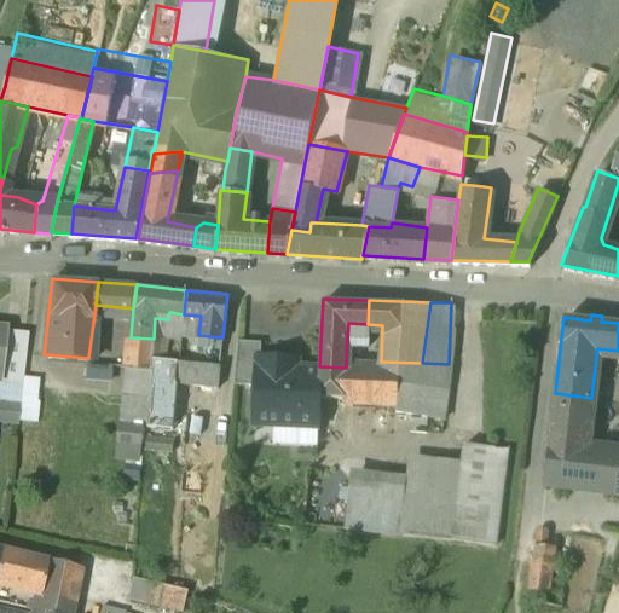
[(27,330),(5,328),(3,346),(25,348),(27,330)]
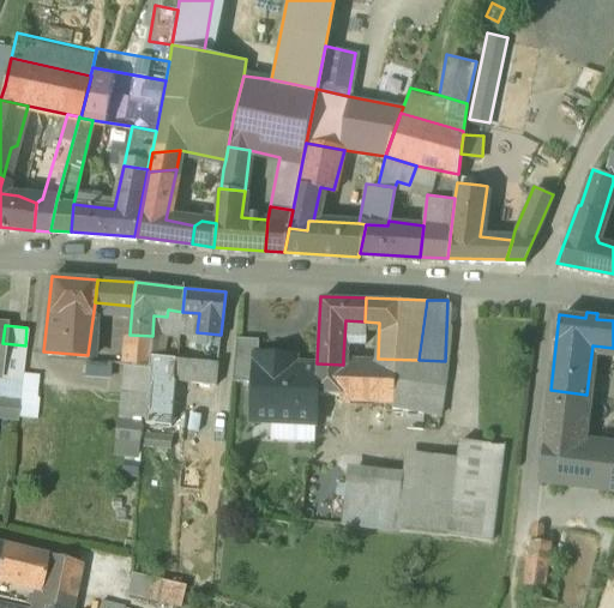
[(127,361),(149,363),(152,336),(130,335),(127,361)]
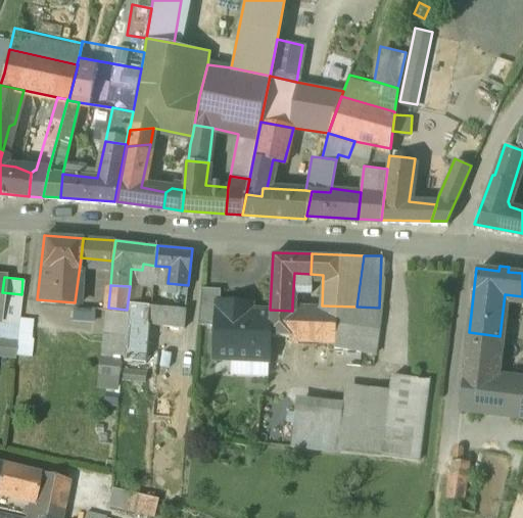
[(221,286),(201,285),(198,322),(217,323),(218,299),(220,299),(221,286)]
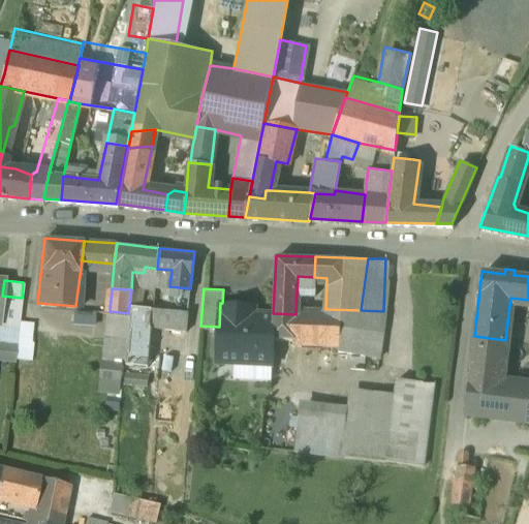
[(22,298),(2,296),(0,315),(0,322),(18,326),(22,298)]
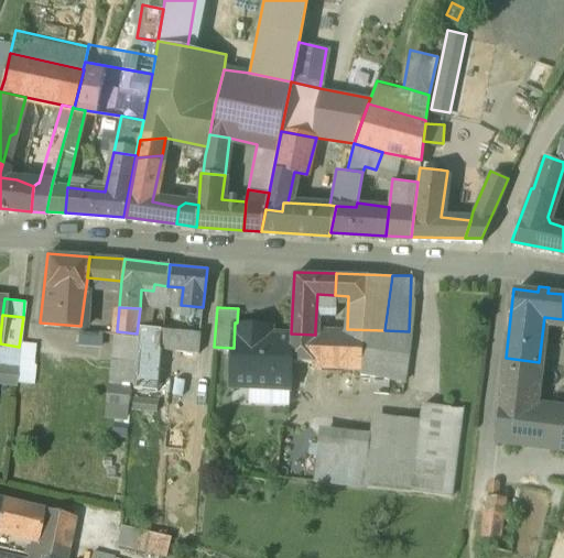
[(237,323),(235,323),(234,348),(231,382),(289,385),(291,359),(290,359),(291,334),(291,332),(261,331),(261,324),(237,323)]
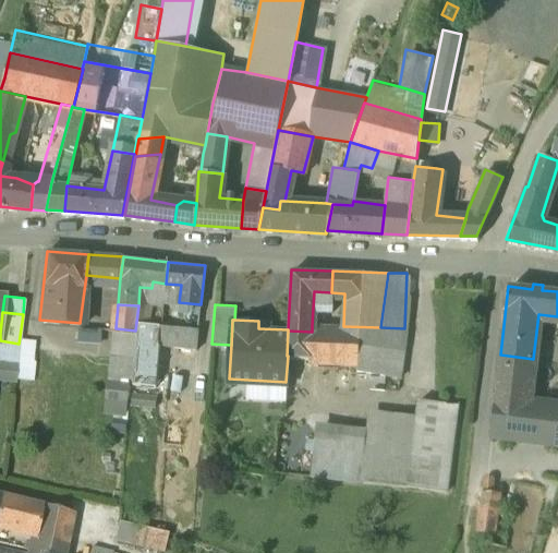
[(193,322),(185,322),(185,327),(161,325),(159,349),(192,352),(194,327),(192,327),(193,322)]
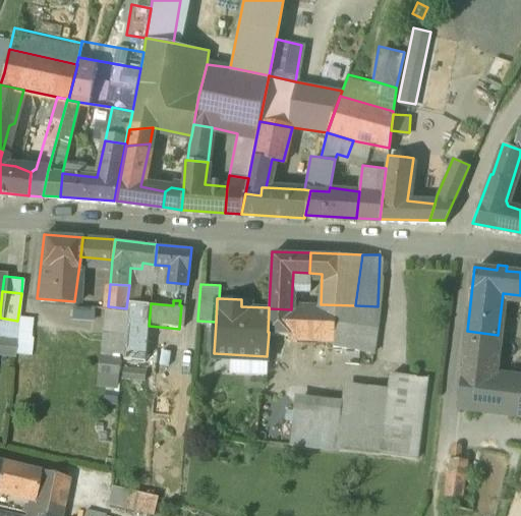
[(151,303),(129,301),(128,308),(127,324),(146,326),(149,326),(151,303)]
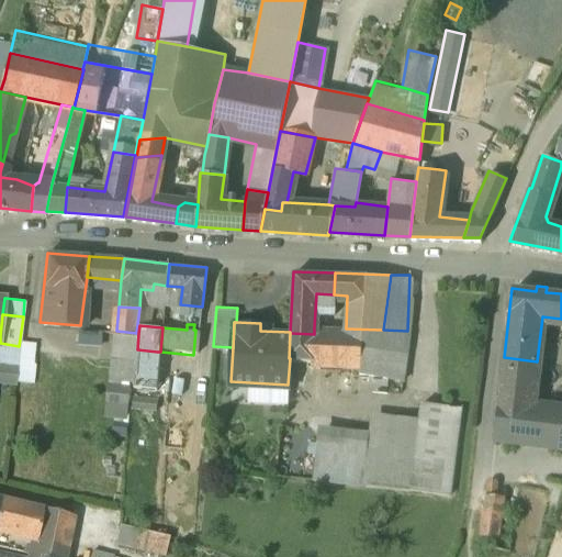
[(346,329),(314,327),(314,334),(290,333),(289,358),(290,358),(314,358),(314,364),(360,366),(361,374),(379,375),(380,355),(383,330),(346,329)]
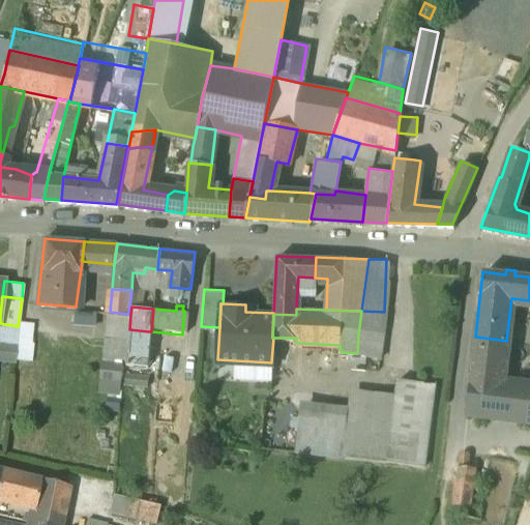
[(296,338),(273,338),(271,362),(271,370),(380,375),(384,312),(361,311),(358,334),(357,353),(341,352),(340,345),(296,343),(296,338)]
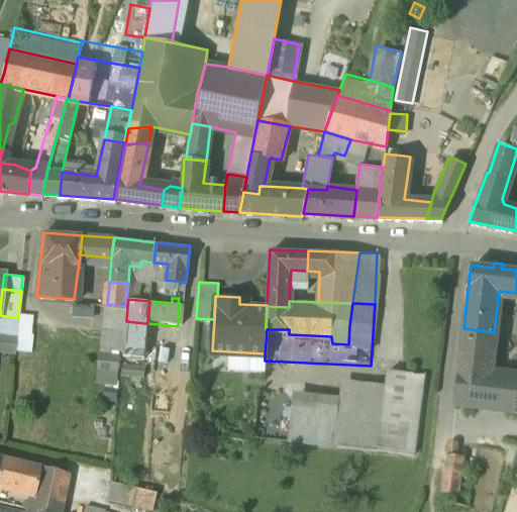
[(125,306),(107,304),(106,308),(109,309),(107,328),(125,330),(126,321),(127,306),(125,306)]
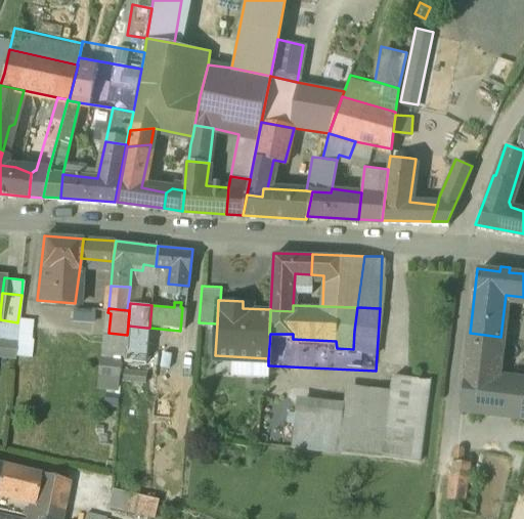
[(0,319),(0,335),(16,338),(17,322),(0,319)]
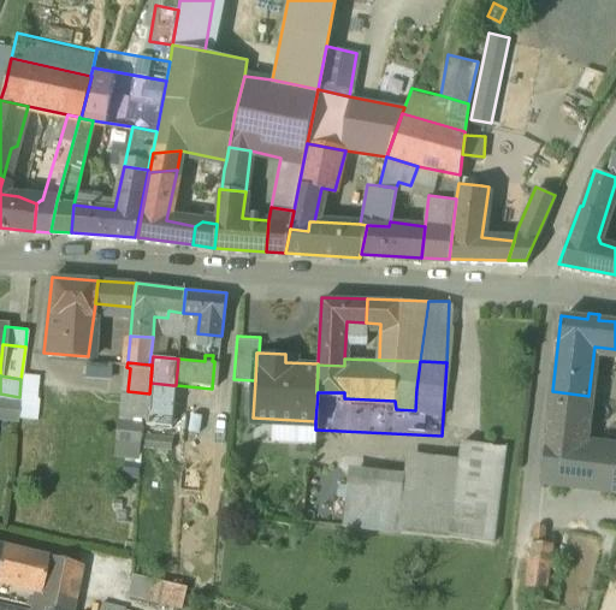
[(172,385),(150,383),(149,394),(148,410),(170,413),(172,385)]
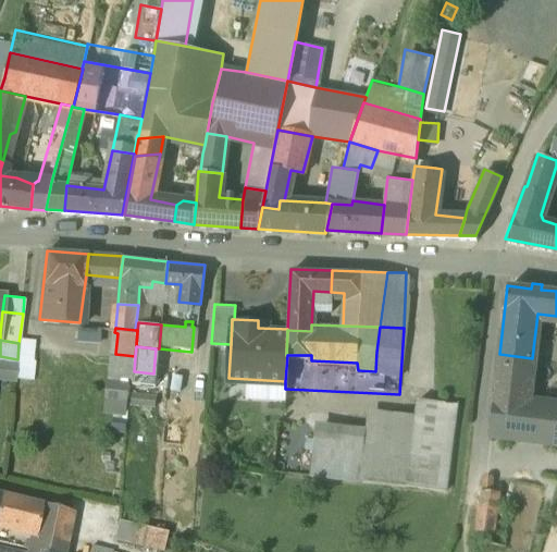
[(528,403),(532,358),(499,354),(495,399),(528,403)]
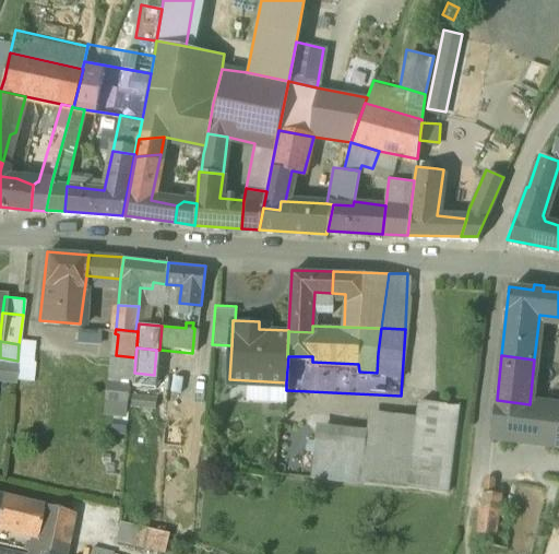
[(34,362),(18,361),(16,375),(32,376),(34,362)]
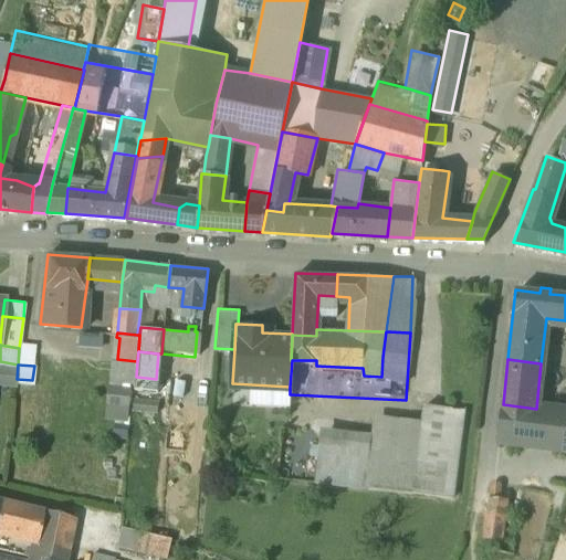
[(122,445),(128,381),(114,380),(107,444),(119,445),(122,445)]
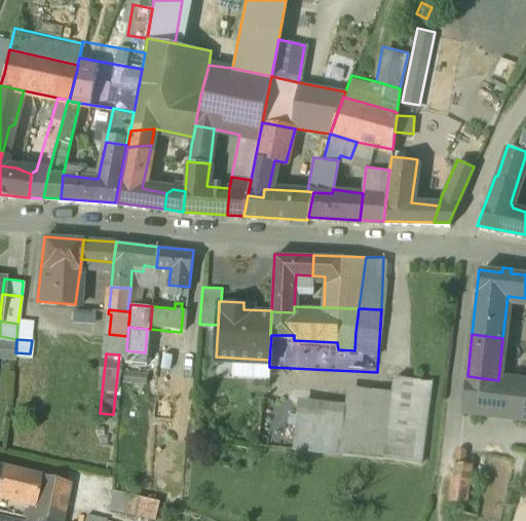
[(525,383),(498,380),(467,376),(463,410),(525,418),(525,383)]
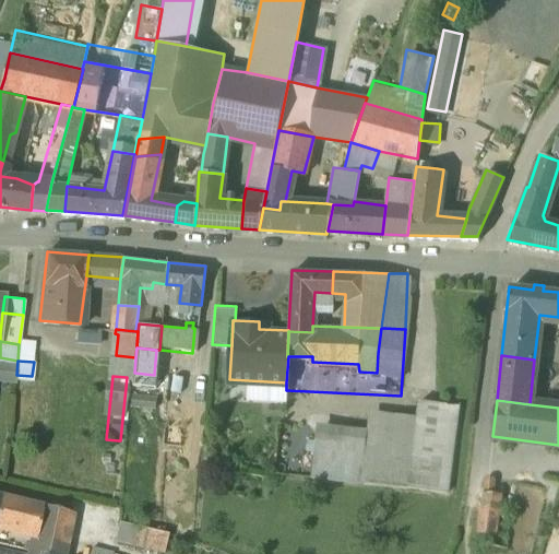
[(456,491),(462,409),(419,405),(418,419),(373,415),(372,428),(320,425),(316,482),(456,491)]
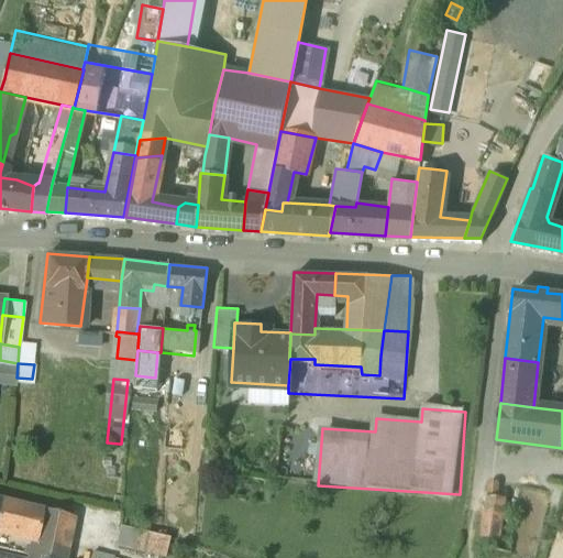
[(185,416),(167,415),(164,447),(183,448),(185,416)]
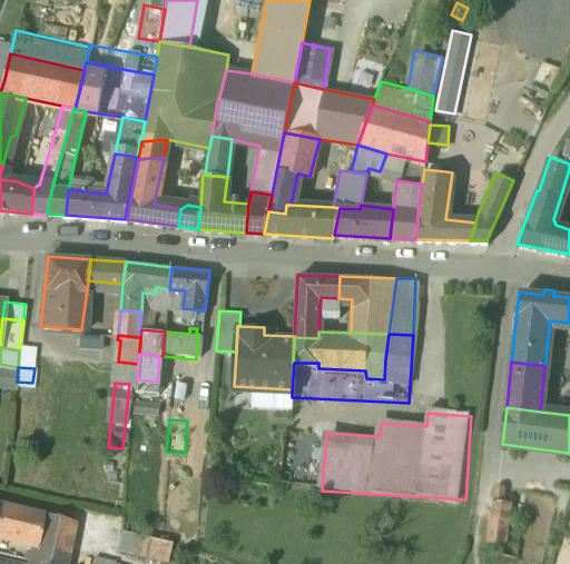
[(523,521),(510,520),(512,502),(510,502),(512,477),(499,476),(491,542),(493,542),(492,554),(519,556),(523,521)]
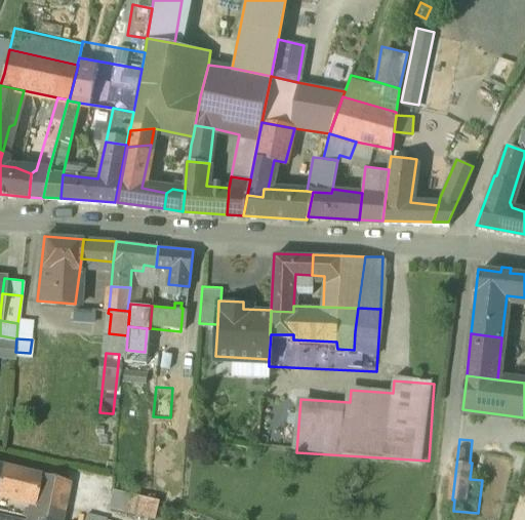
[(38,473),(0,464),(0,492),(33,498),(38,473)]
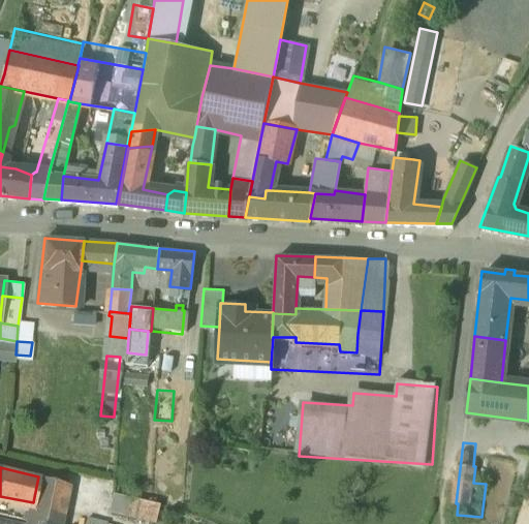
[(67,483),(38,476),(33,502),(31,519),(53,523),(59,523),(62,511),(67,483)]
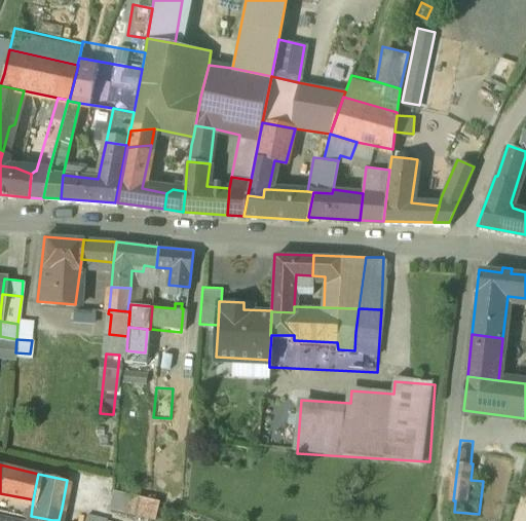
[(154,498),(111,489),(108,505),(150,515),(154,498)]
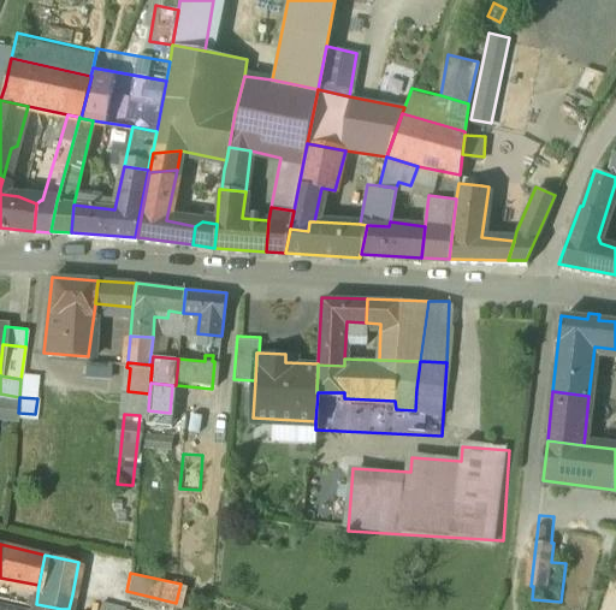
[(101,599),(98,609),(123,609),(124,603),(101,599)]
